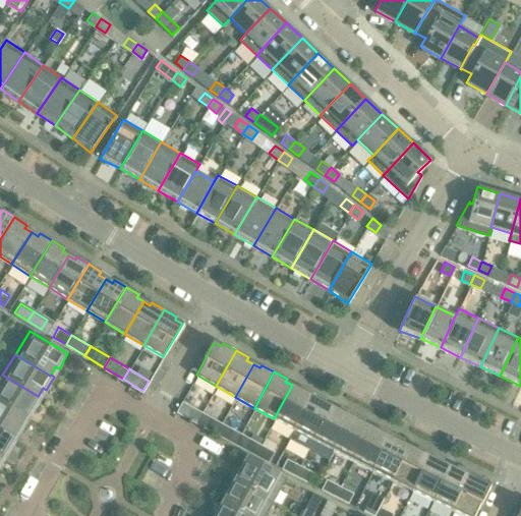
[(0,379),(0,402),(24,417),(25,416),(31,408),(34,410),(41,398),(38,396),(2,375),(0,379)]
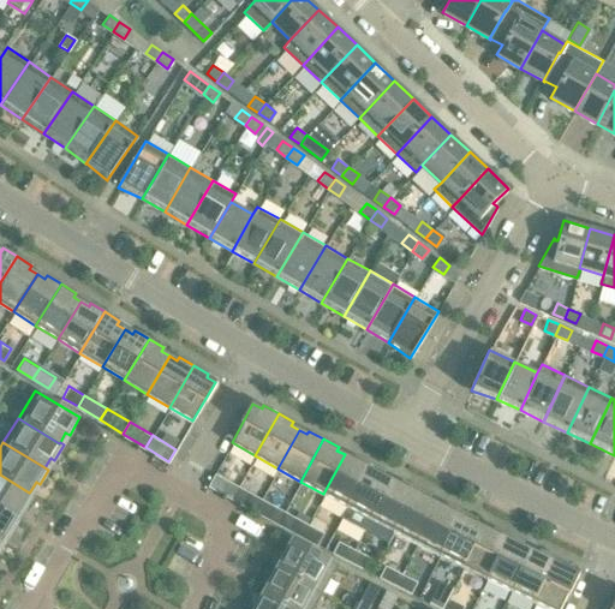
[(323,494),(346,506),(369,464),(354,455),(352,459),(345,454),(323,494)]
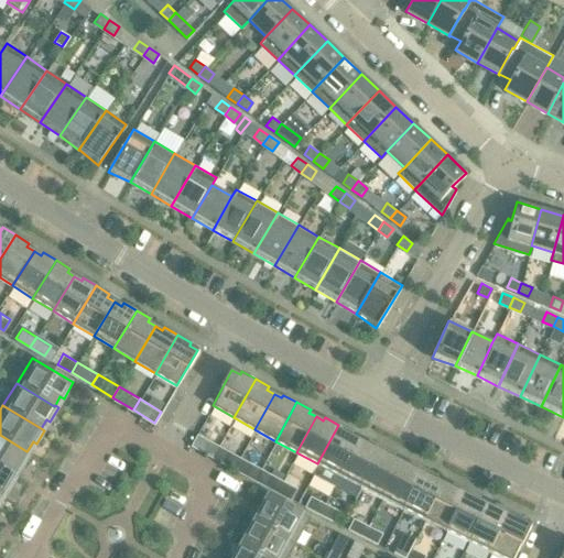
[(334,485),(339,476),(358,439),(350,435),(353,431),(338,425),(317,463),(313,474),(334,485)]
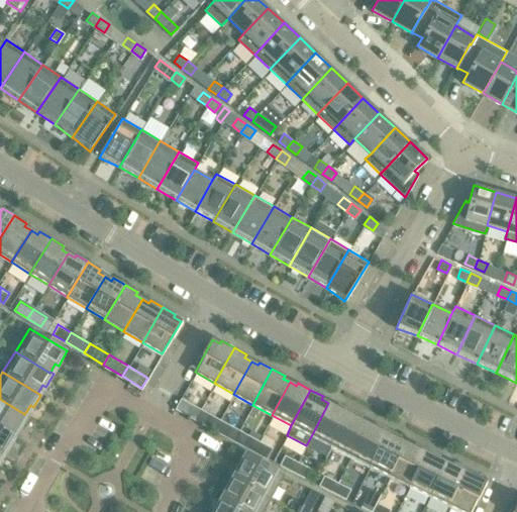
[(175,407),(195,417),(200,408),(181,397),(175,407)]
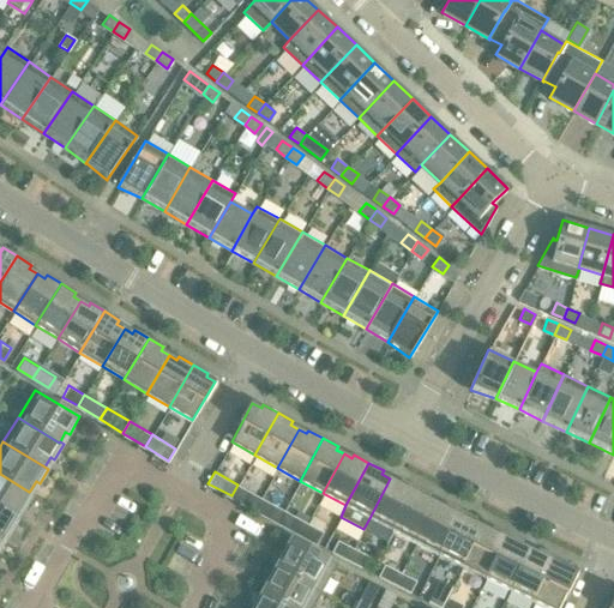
[(0,505),(16,515),(22,505),(25,507),(34,493),(30,491),(29,492),(0,474),(0,505)]
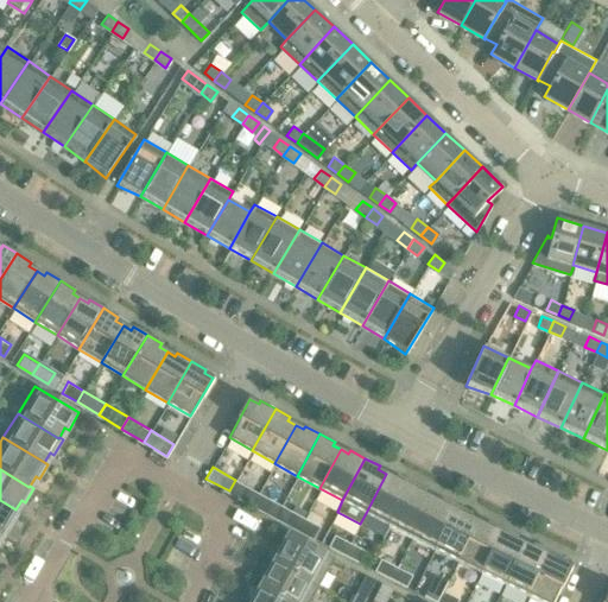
[(366,513),(388,525),(411,482),(396,474),(394,477),(386,474),(366,513)]
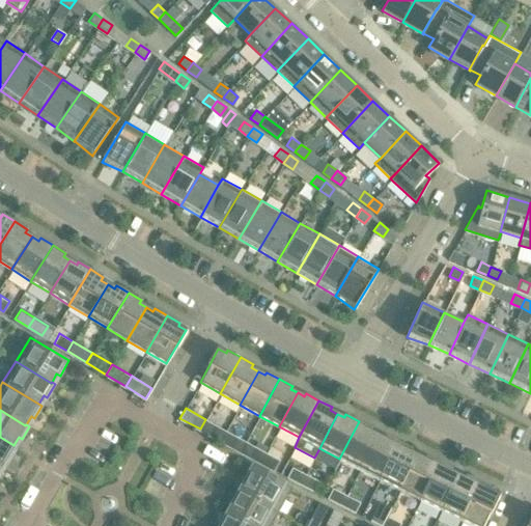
[(200,428),(220,440),(226,430),(205,419),(200,428)]
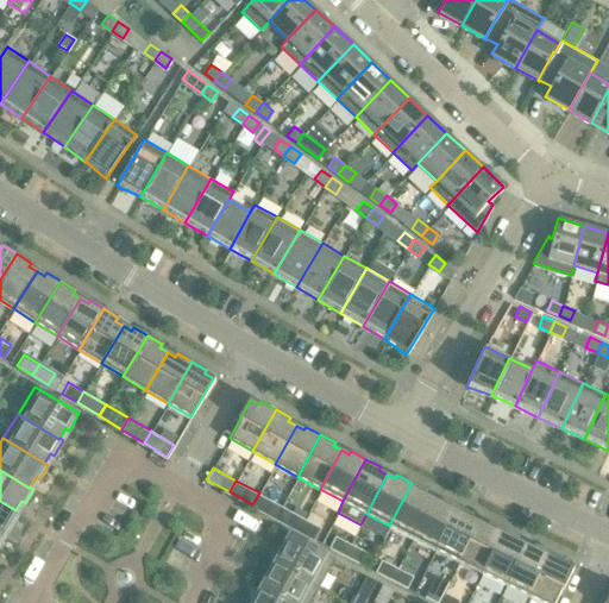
[(389,526),(412,538),(432,498),(425,494),(426,490),(412,483),(389,526)]
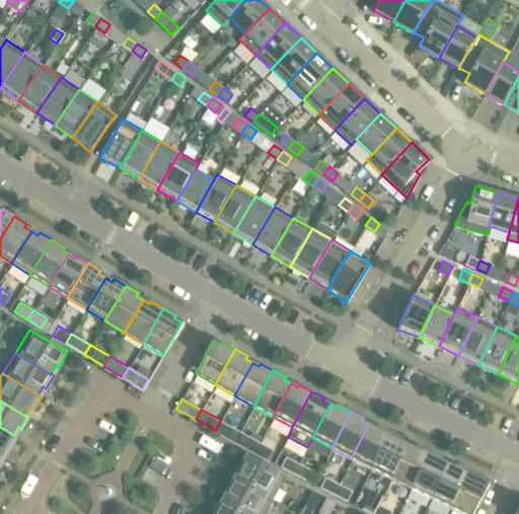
[(215,430),(234,441),(240,431),(221,420),(215,430)]
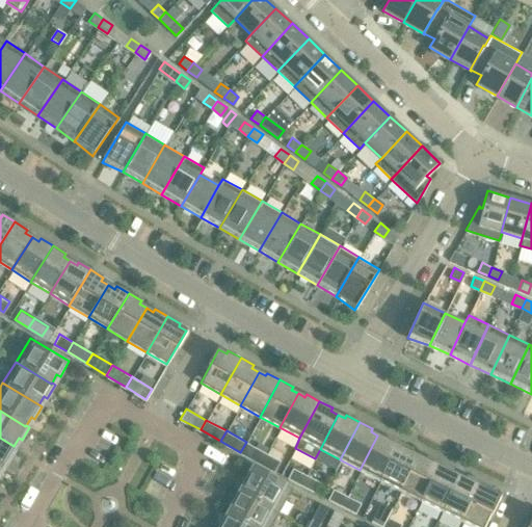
[(360,470),(380,480),(399,443),(386,436),(384,439),(377,436),(360,470)]
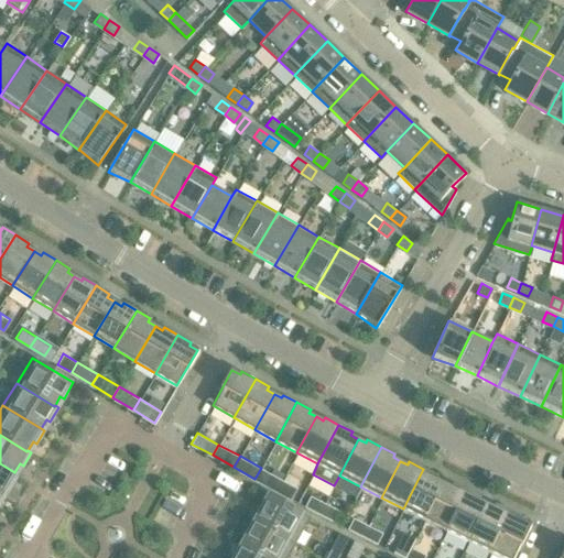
[(0,463),(0,493),(1,494),(1,493),(7,484),(10,487),(18,474),(14,472),(0,463)]
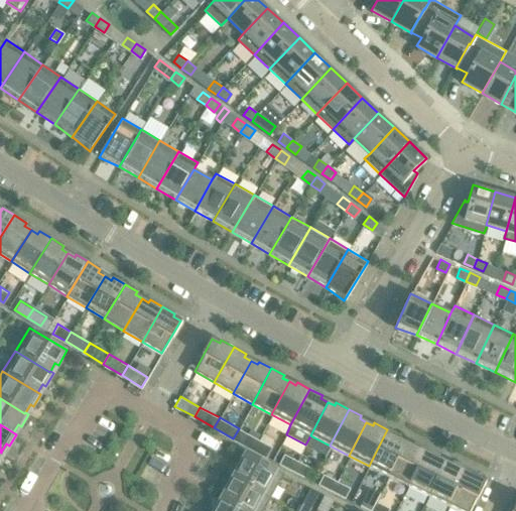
[(233,438),(253,449),(258,438),(239,428),(233,438)]
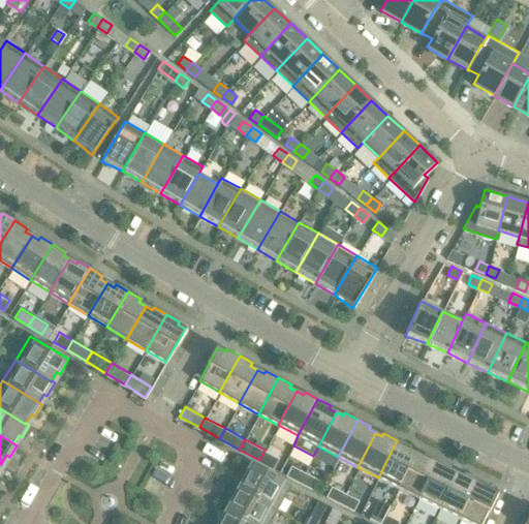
[(378,478),(398,487),(415,453),(408,450),(409,447),(397,440),(378,478)]
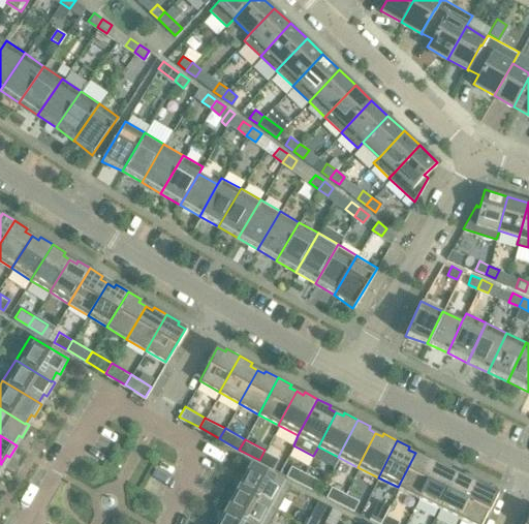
[(265,450),(259,460),(273,467),(278,457),(265,450)]
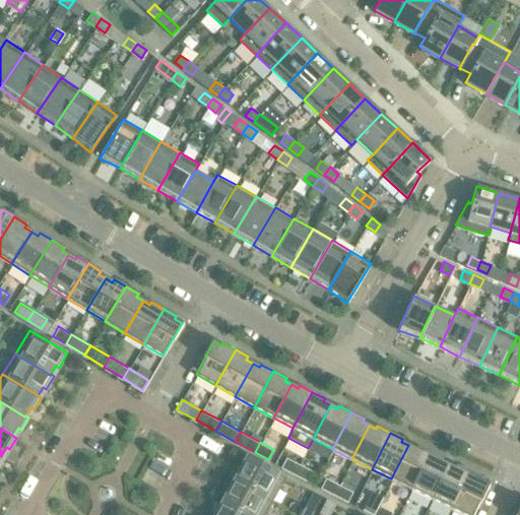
[(391,478),(411,489),(430,452),(416,446),(414,449),(408,445),(391,478)]
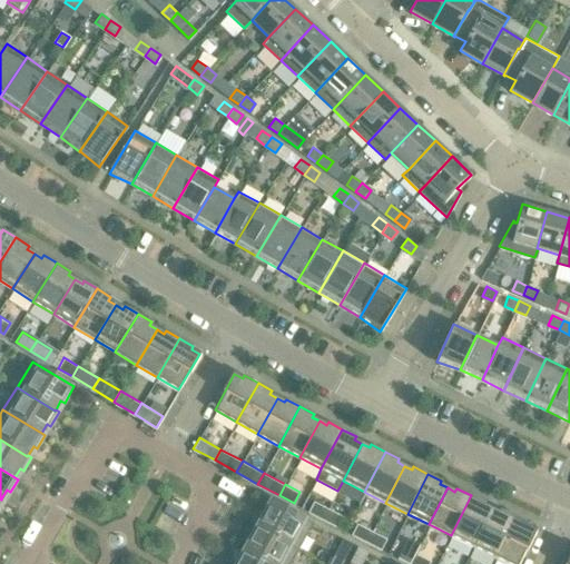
[(451,535),(472,546),(490,510),(483,505),(484,502),(471,495),(451,535)]
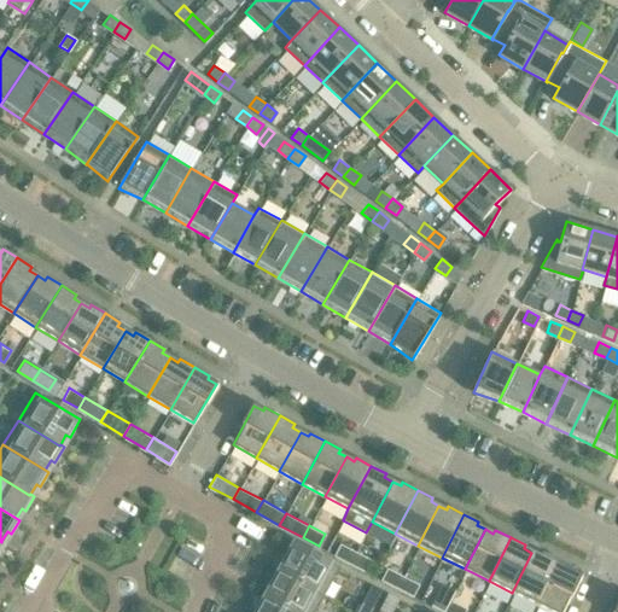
[(285,561),(279,571),(322,595),(338,566),(291,541),(281,559),(285,561)]
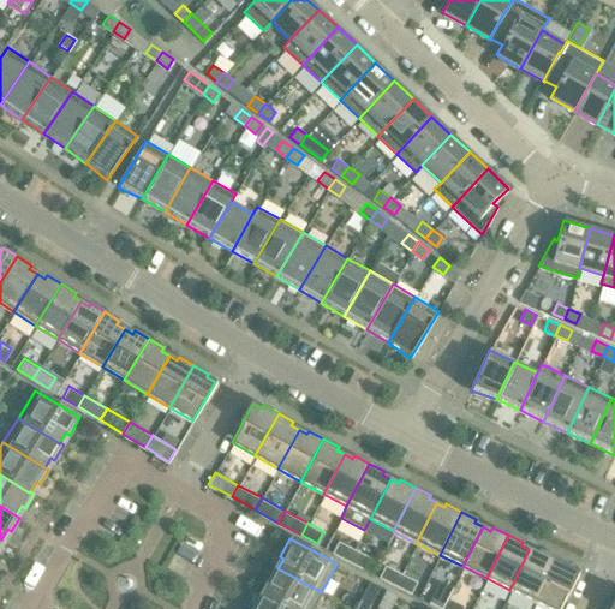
[(332,551),(348,560),(354,548),(338,539),(332,551)]
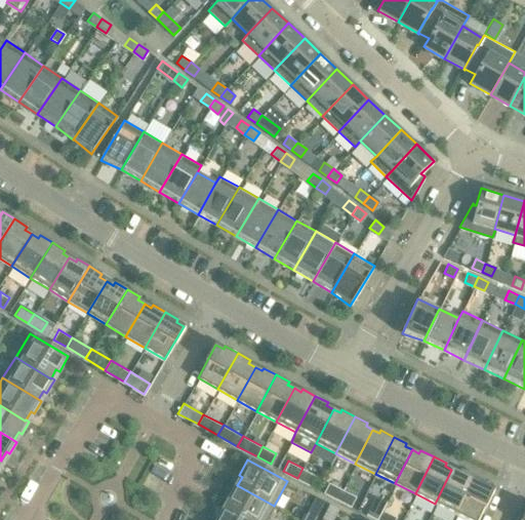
[(303,468),(297,478),(311,485),(316,475),(303,468)]
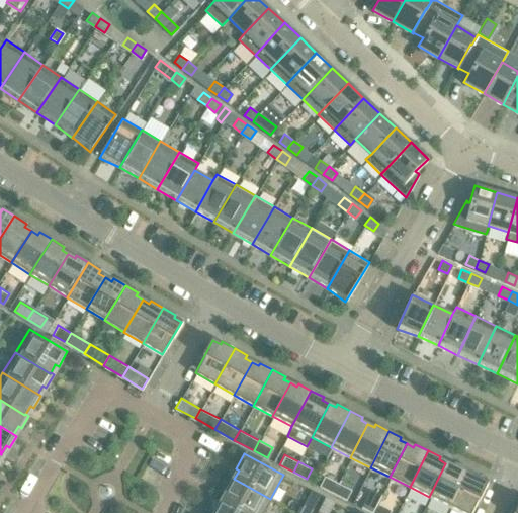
[(429,497),(449,506),(466,469),(454,463),(452,466),(445,463),(429,497)]
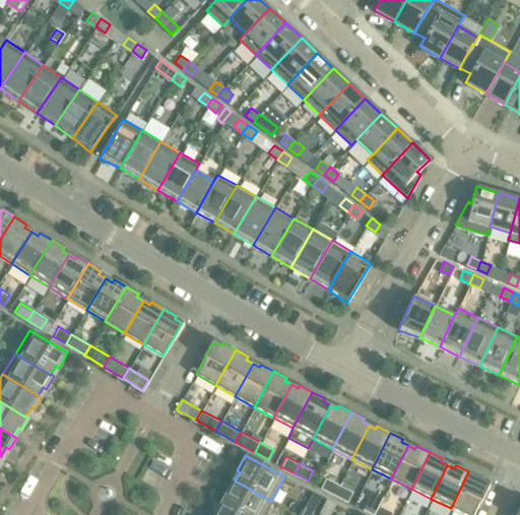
[(468,471),(451,508),(465,514),(472,514),(488,485),(480,480),(481,477),(468,471)]
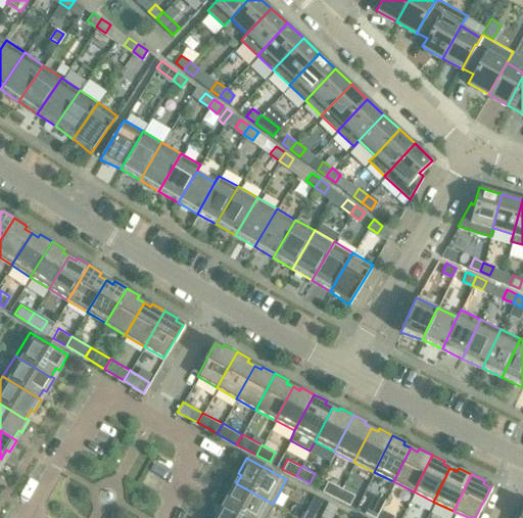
[(322,489),(335,497),(341,486),(327,479),(322,489)]
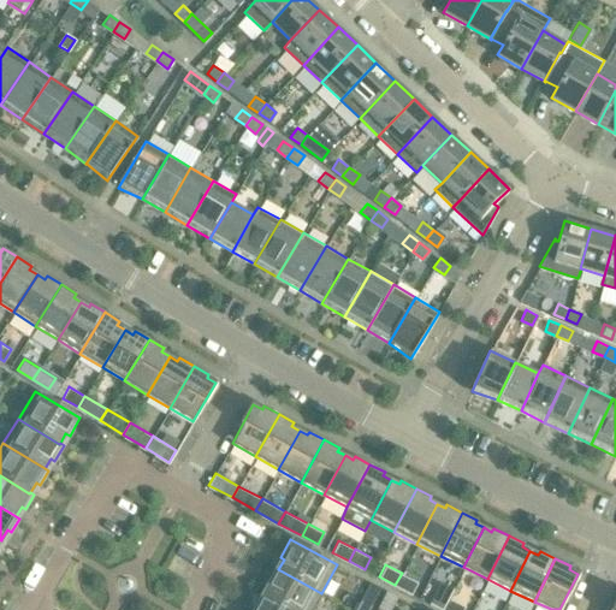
[(270,585),(265,594),(291,609),(311,609),(321,593),(278,569),(274,567),(266,582),(270,585)]
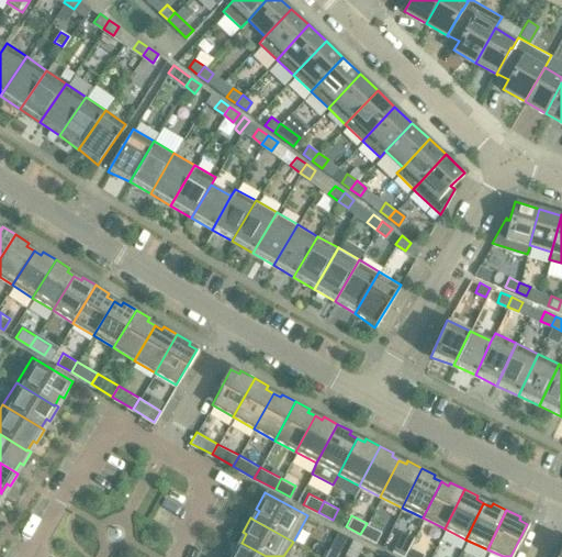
[(367,523),(360,534),(375,542),(381,531),(367,523)]
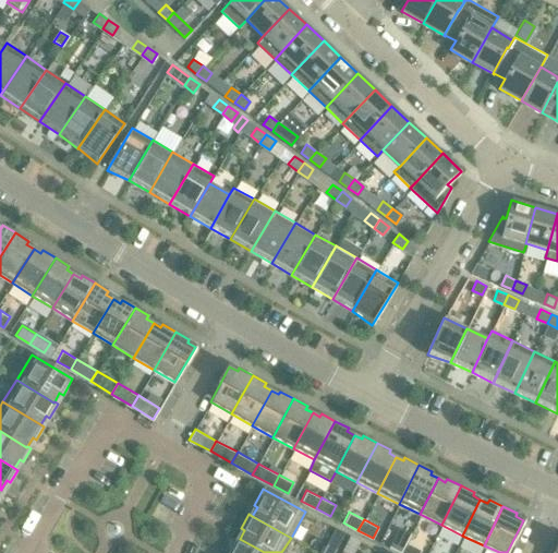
[(328,542),(337,547),(344,531),(336,527),(328,542)]
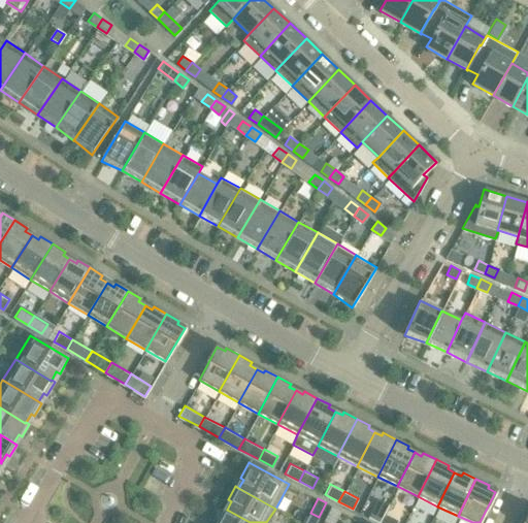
[(331,505),(324,520),(330,522),(333,522),(340,510),(331,505)]
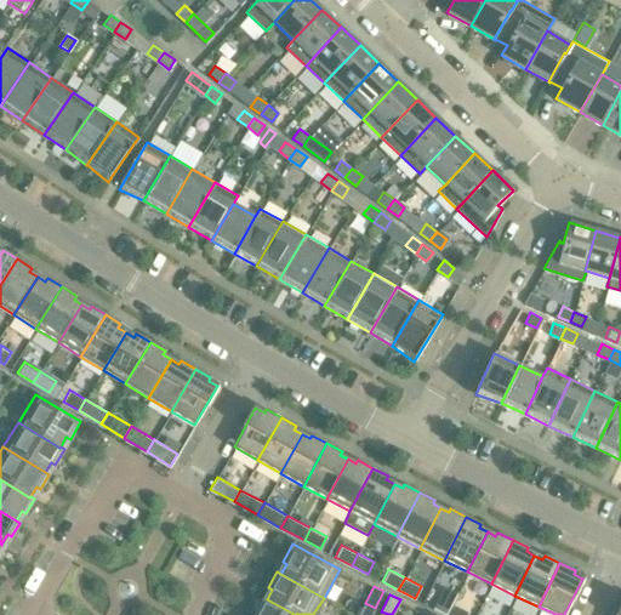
[(258,614),(257,614),(294,614),(267,599),(263,597),(255,613),(258,614)]
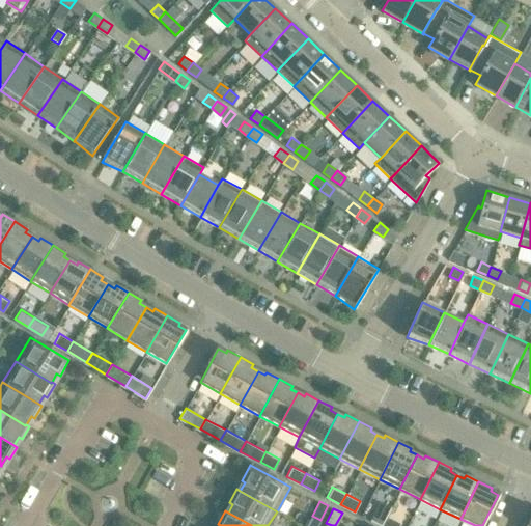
[(387,515),(382,525),(383,525),(397,525),(400,522),(387,515)]
